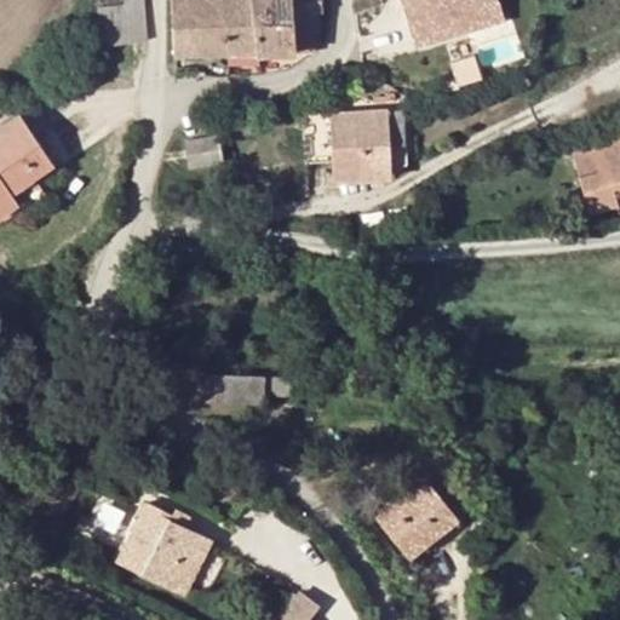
[(227,55),(223,0),(170,0),(176,57),(227,55)]
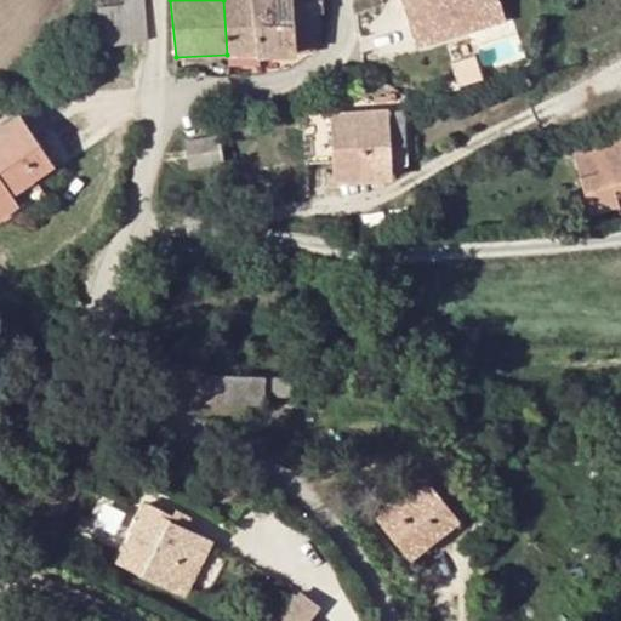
[(260,53),(255,0),(223,0),(227,55),(260,53)]
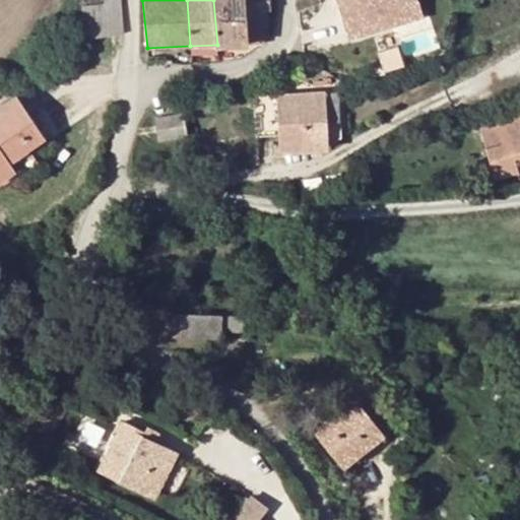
[(243,0),(213,0),(217,45),(263,43),(262,10),(244,11),(243,0)]
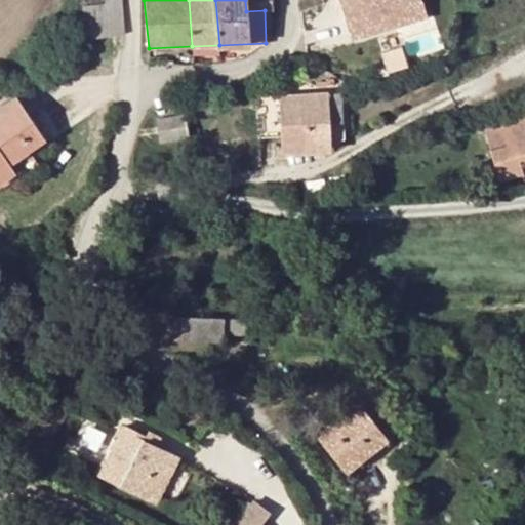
[(272,0),(245,0),(246,11),(265,10),(274,10),(272,0)]
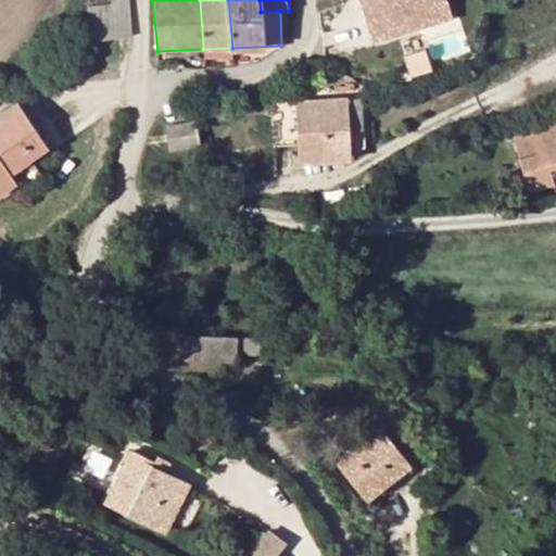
[(422,0),(358,15),(368,55),(431,40),(422,0)]
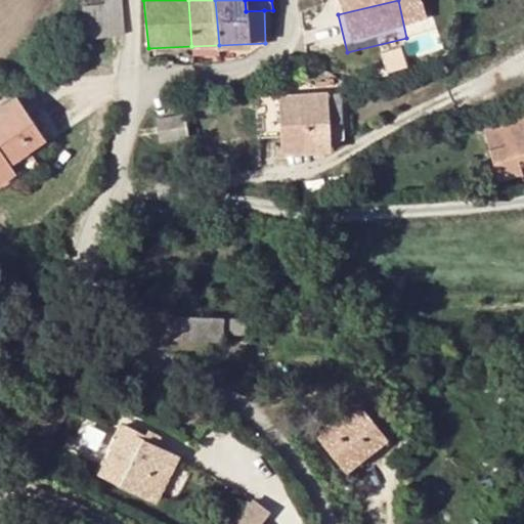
[(70,42),(122,35),(120,4),(100,6),(82,7),(82,26),(68,28),(70,42)]
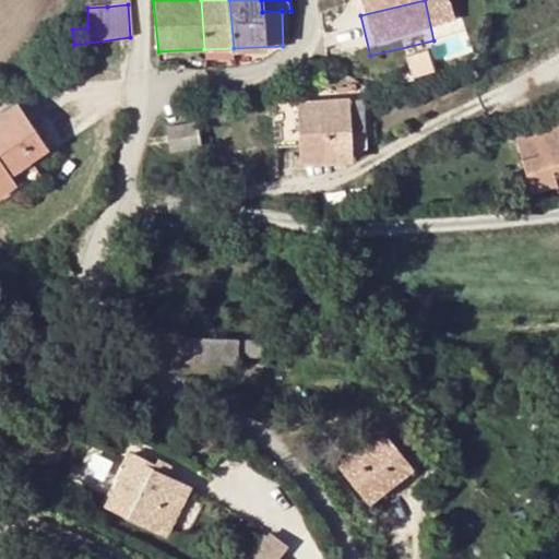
[(495,13),(484,20),(489,30),(500,24),(495,13)]
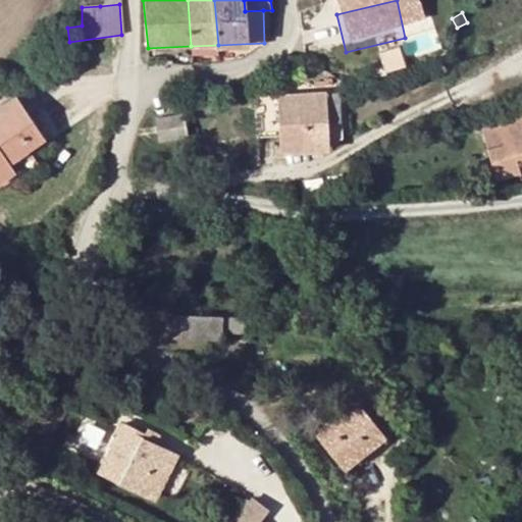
[(277,98),(279,136),(306,135),(307,150),(328,148),(327,133),(325,104),(324,94),(277,98)]
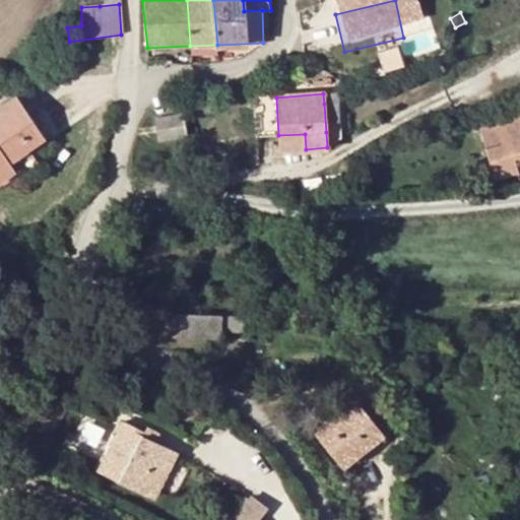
[(14,98),(0,107),(0,178),(13,170),(8,163),(28,149),(43,139),(14,98)]
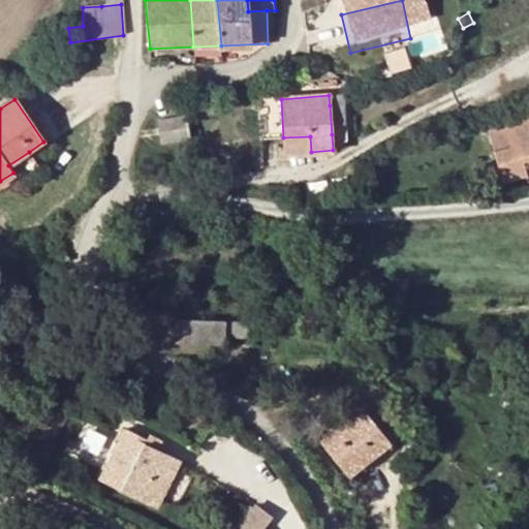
[(260,139),(283,137),(281,99),(258,100),(260,139)]
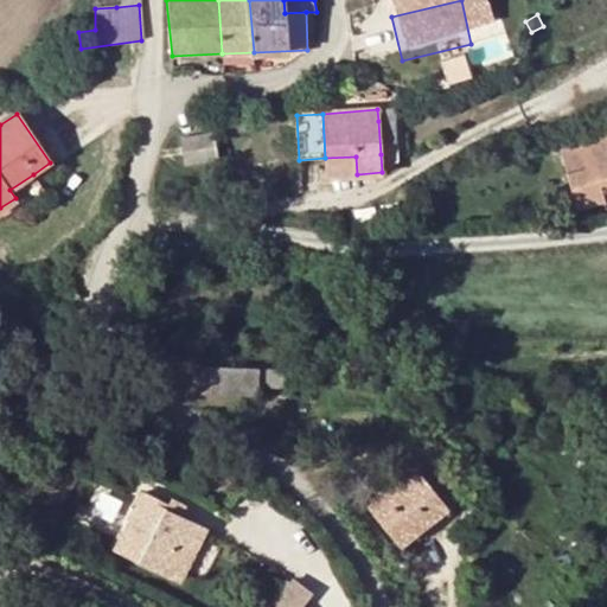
[(394,121),(378,121),(381,154),(396,153),(394,121)]
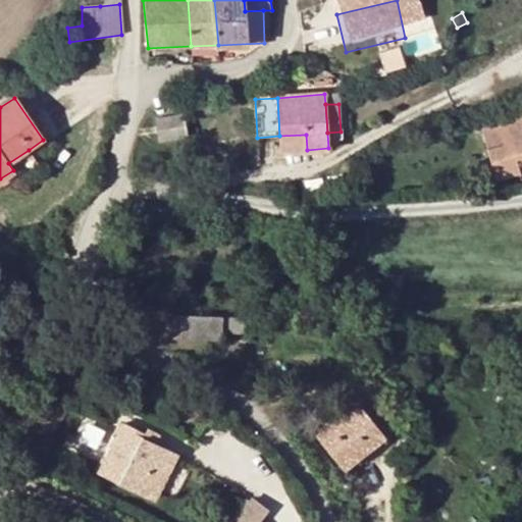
[(183,114),(156,119),(159,141),(186,136),(183,114)]
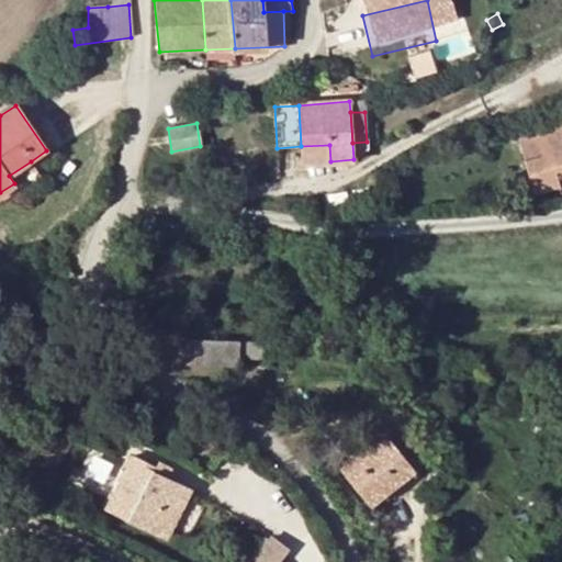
[(561,130),(519,142),(532,192),(560,186),(557,171),(561,169),(561,130)]
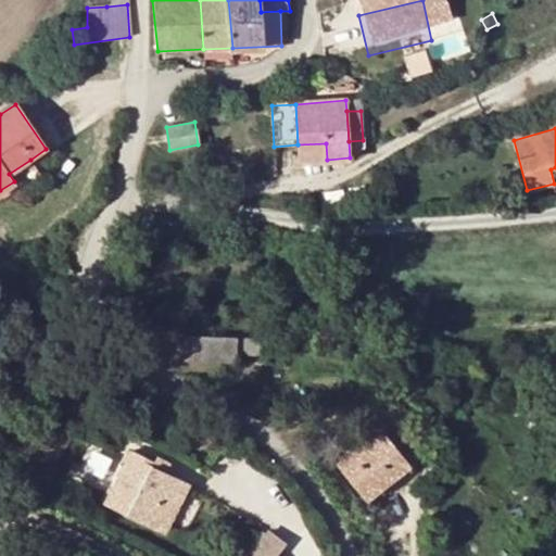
[(326,143),(298,144),(299,161),(327,160),(326,143)]
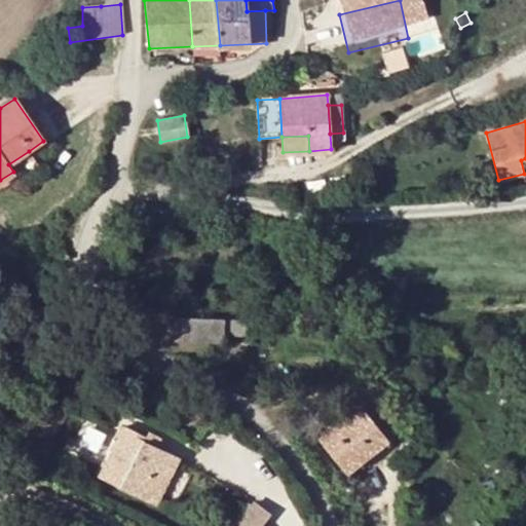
[(39,166),(29,151),(8,164),(13,172),(0,180),(0,190),(1,192),(39,166)]
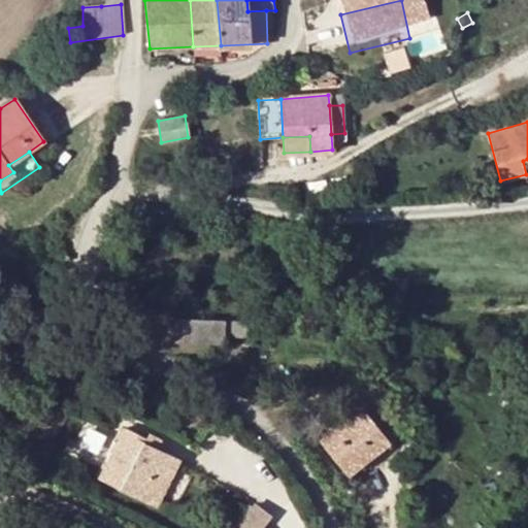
[(178,319),(177,343),(227,345),(228,321),(178,319)]
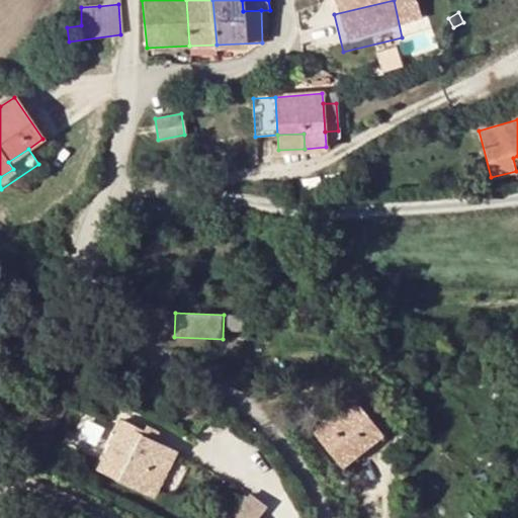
[(229,316),(228,331),(246,331),(247,316),(229,316)]
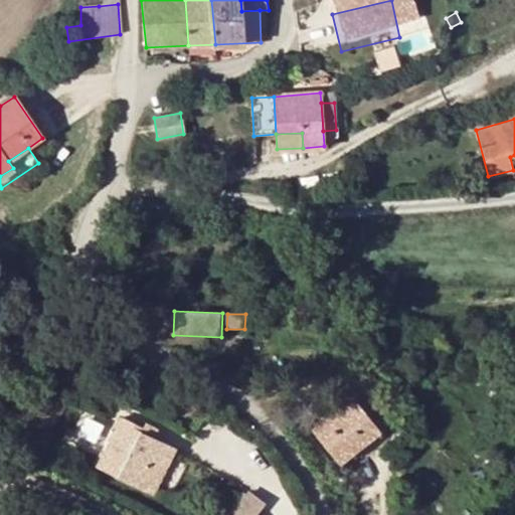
[(380,428),(355,397),(315,430),(341,463),(353,454),(356,452),(353,448),(380,428)]
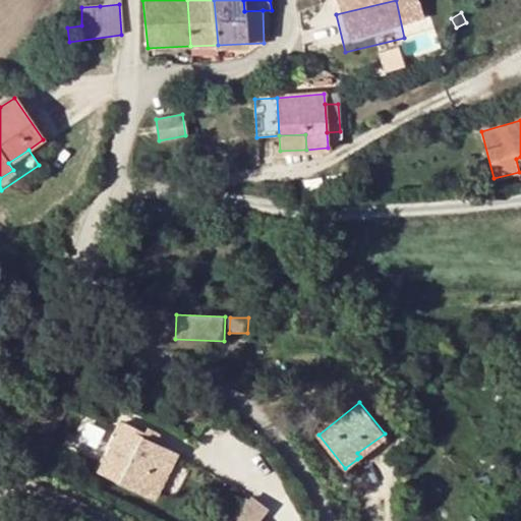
[(146,471),(158,445),(142,436),(145,431),(126,422),(102,470),(133,486),(142,469),(146,471)]
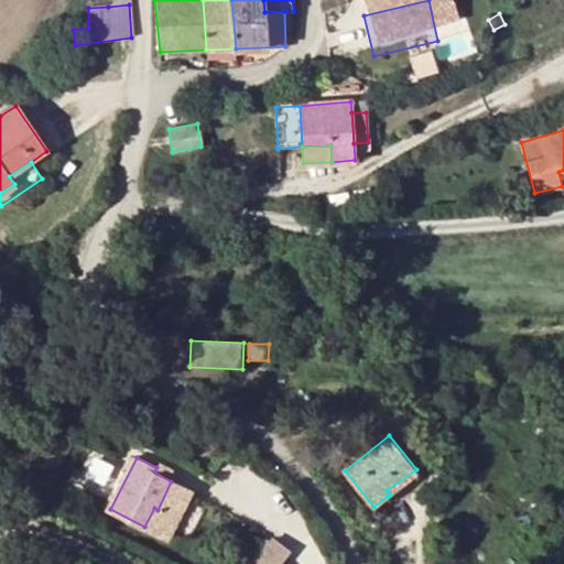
[(390,495),(387,497),(391,503),(423,478),(416,469),(387,490),(390,495)]
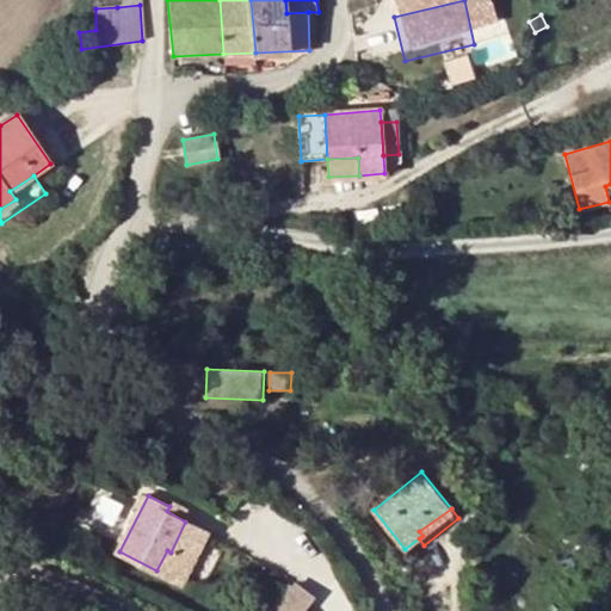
[(191,524),(185,522),(171,553),(176,555),(191,524)]
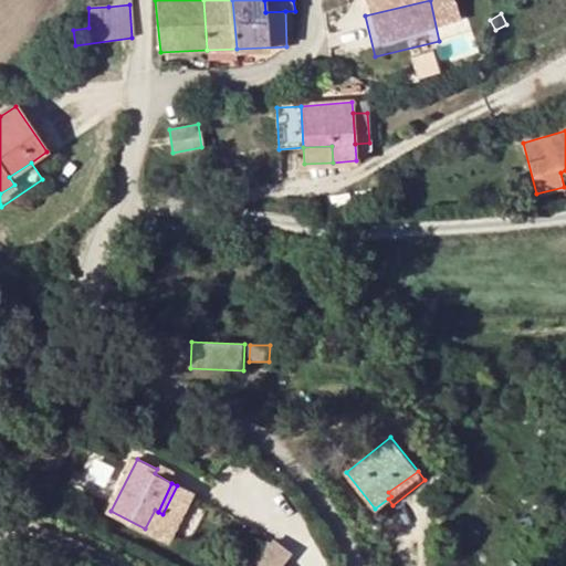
[(276,541),(265,555),(258,565),(283,565),(292,553),(276,541)]
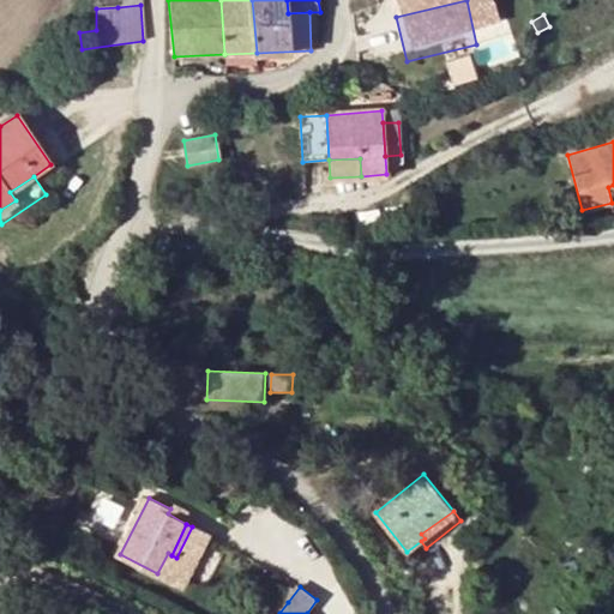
[(262,613),(280,613),(288,602),(277,593),(262,613)]
